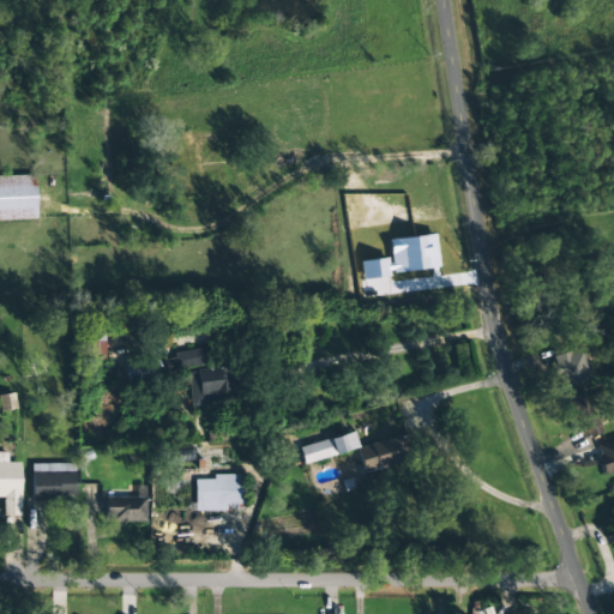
[(0,221),(36,220),(35,175),(0,175),(0,221)]
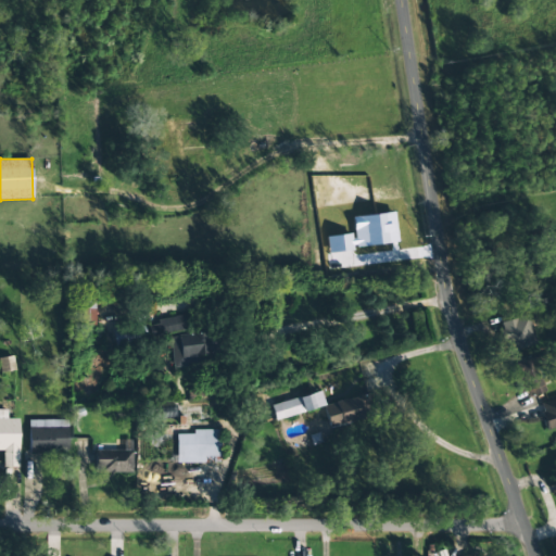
[(95,302),(79,302),(80,326),(95,326),(95,302)]
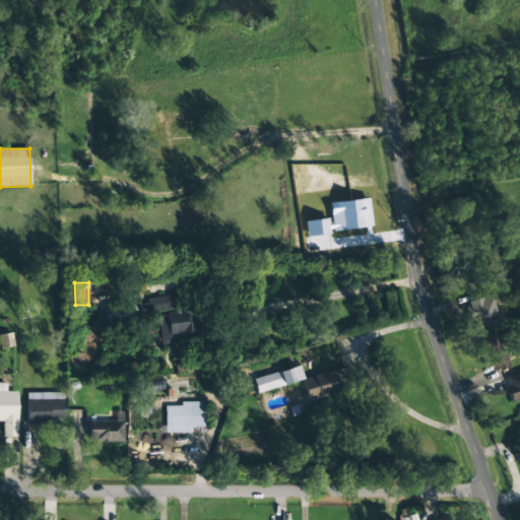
[(144,315),(176,309),(173,295),(141,302),(144,315)]
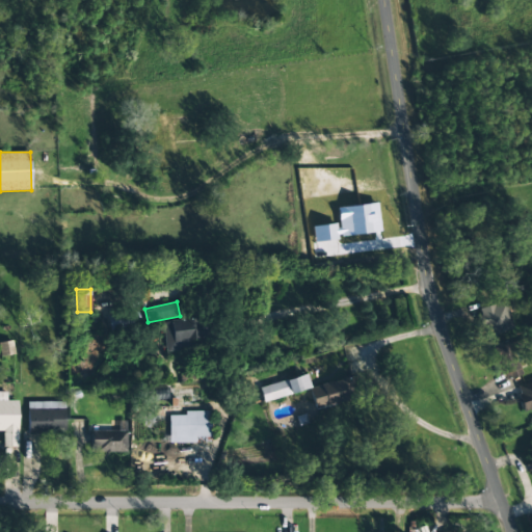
[(512,329),(505,301),(478,309),(485,337),(512,329)]
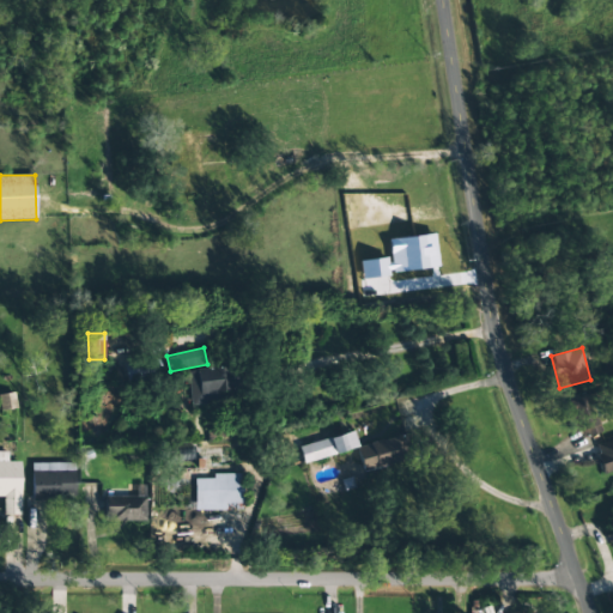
[(232,398),(228,366),(186,372),(190,404),(232,398)]
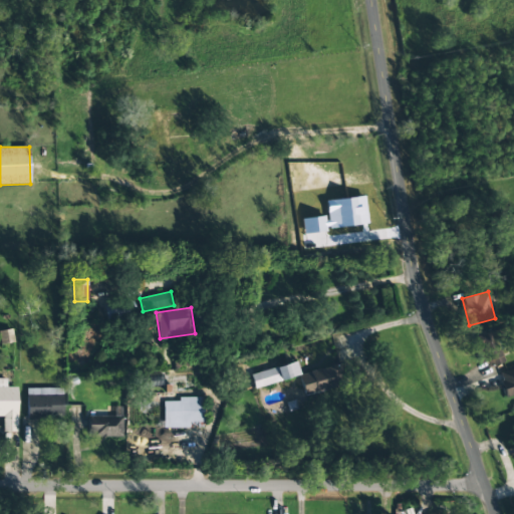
[(483,368),(503,362),(493,331),(473,337),(483,368)]
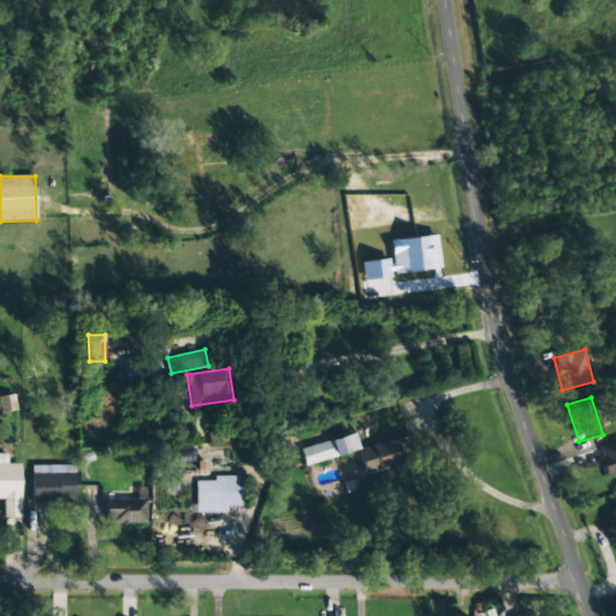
[(300,449),(303,465),(359,451),(354,434),(300,449)]
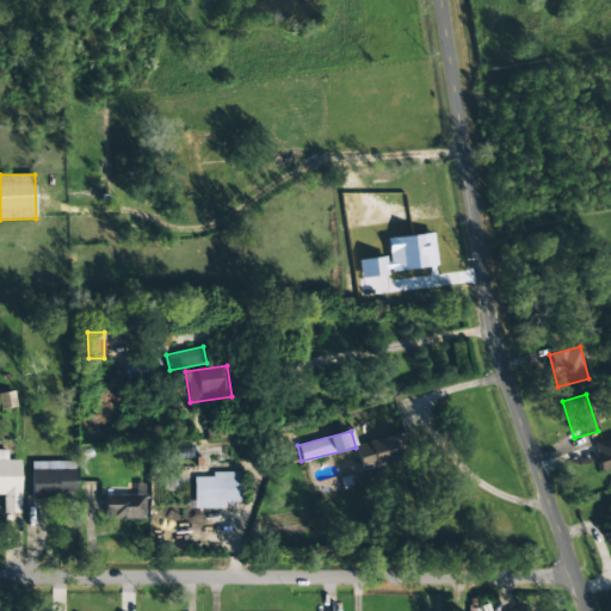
[(360,469),(409,458),(405,433),(355,445),(360,469)]
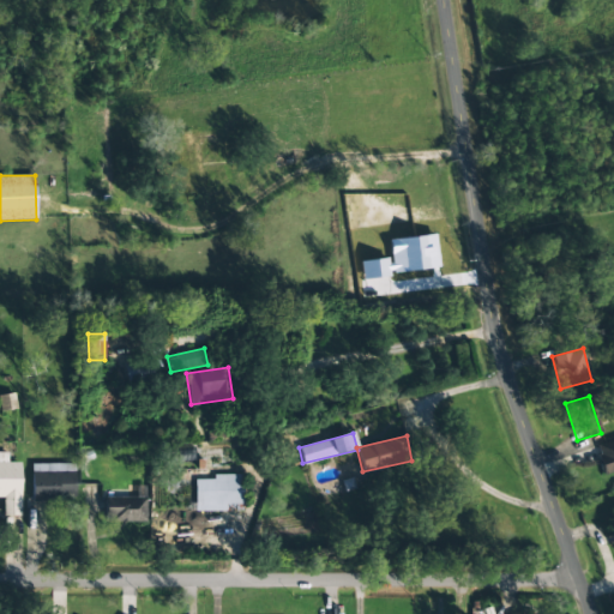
[(603,474),(613,469),(613,439),(594,446),(603,474)]
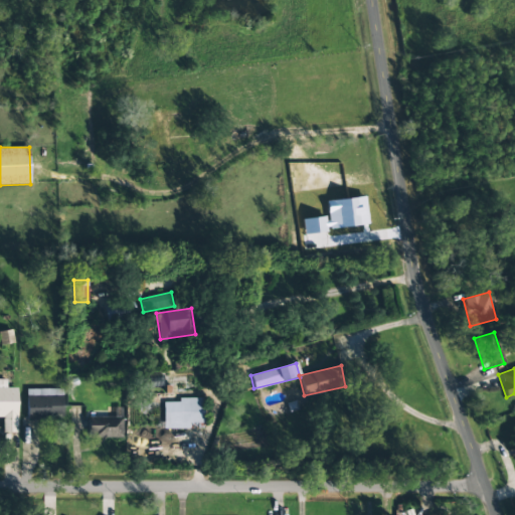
[(62,389),(26,389),(26,418),(62,418),(62,389)]
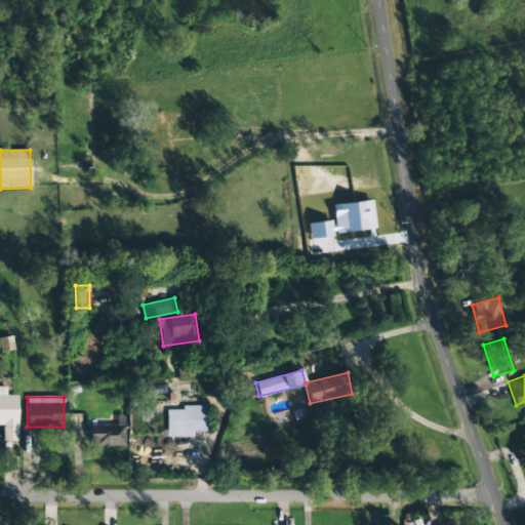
[(166,410),(166,438),(207,437),(206,406),(182,406),(182,410),(166,410)]
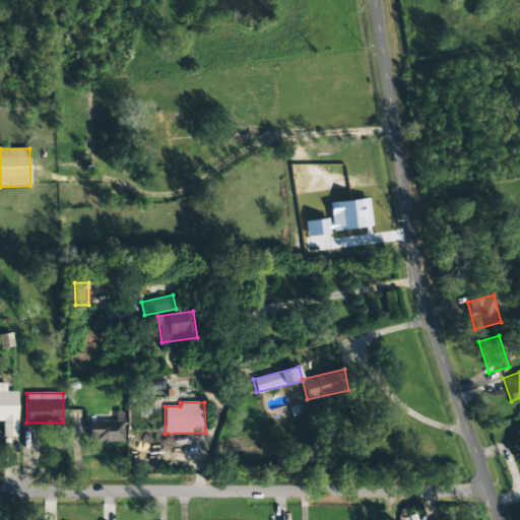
[(116,421),(88,421),(88,443),(123,443),(123,411),(115,412),(116,421)]
